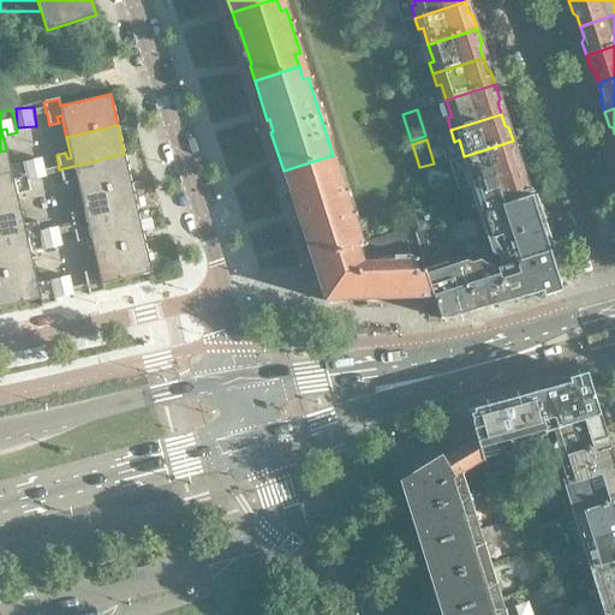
[(519,169),(515,159),(518,155),(513,141),(464,156),(470,173),(465,174),(469,186),(519,169)]
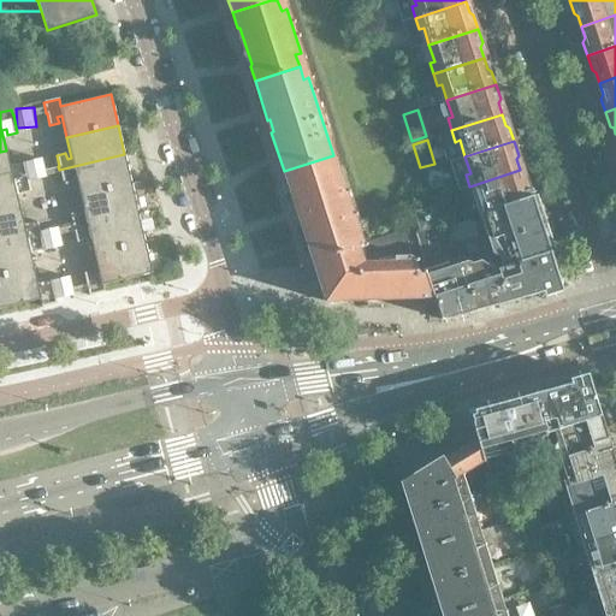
[(11,172),(6,150),(0,152),(0,183),(28,177),(27,175),(24,163),(15,165),(16,171),(11,172)]
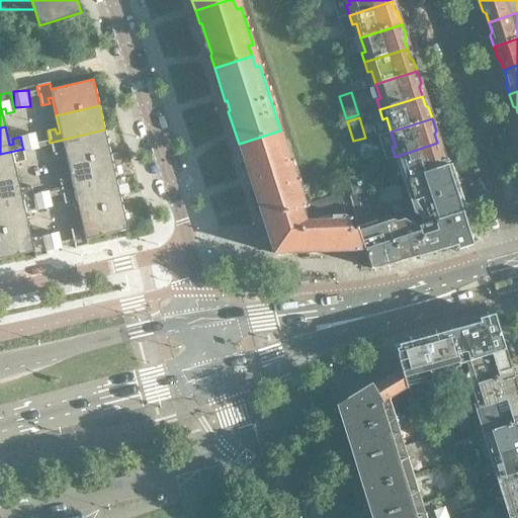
[(110,155),(104,130),(50,143),(51,145),(53,155),(61,153),(60,148),(64,147),(68,165),(110,155)]
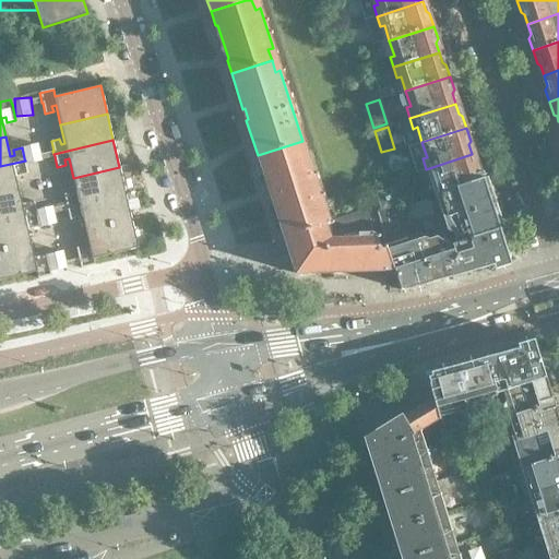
[(316,181),(302,141),(258,155),(269,190),(271,190),(273,195),(316,181)]
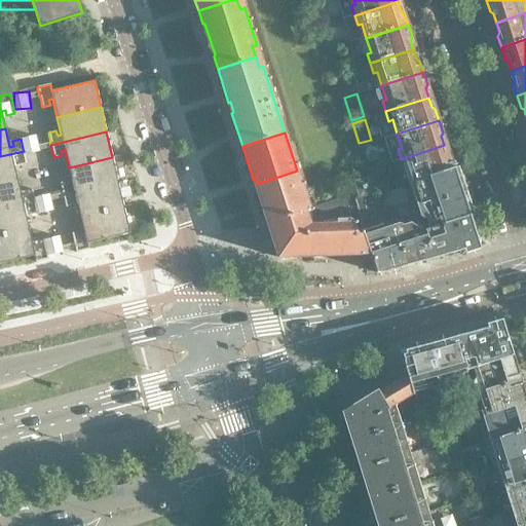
[(454,167),(450,156),(447,155),(444,145),(401,159),(404,168),(408,167),(412,182),(414,182),(414,181),(454,167)]
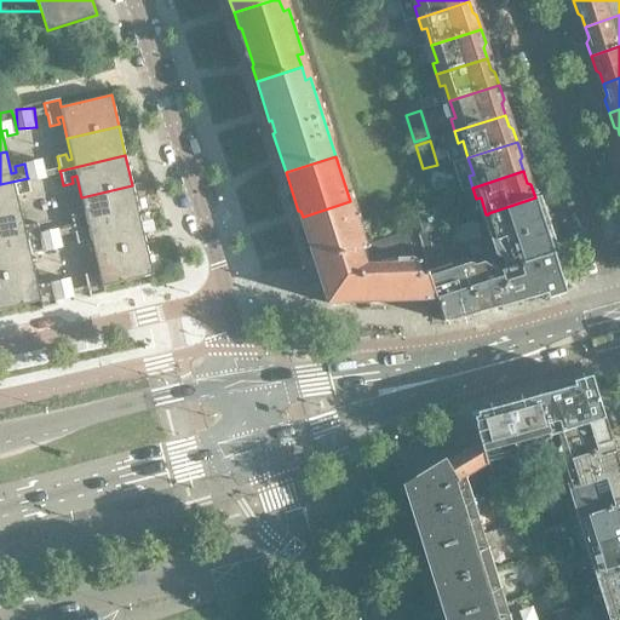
[(0,216),(21,211),(16,190),(19,189),(21,195),(30,193),(28,181),(28,178),(0,184),(0,216)]
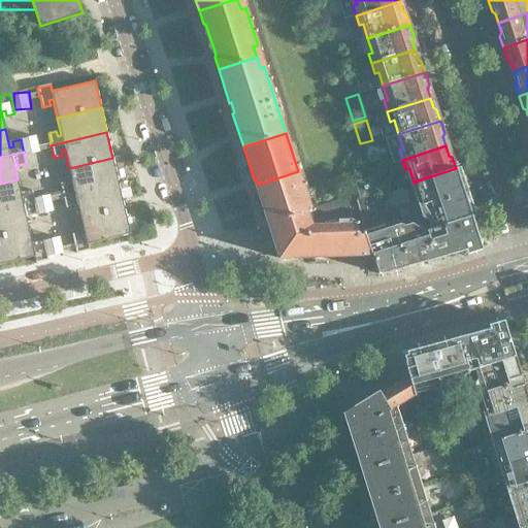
[(378,167),(373,152),(364,155),(369,170),(378,167)]
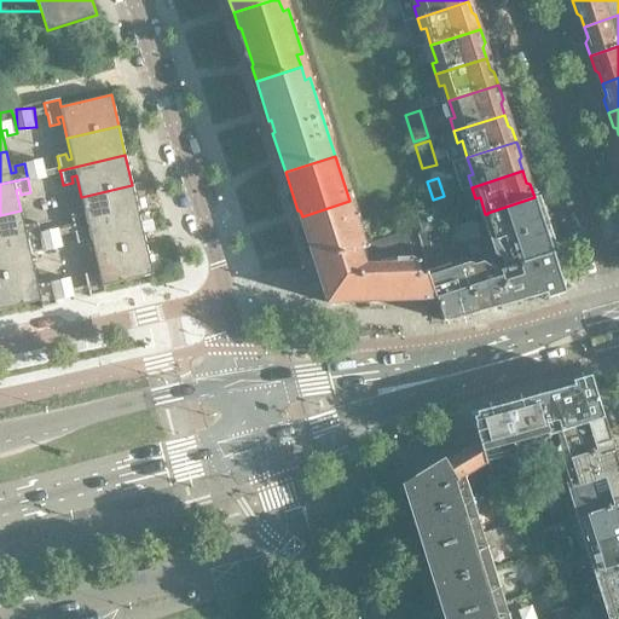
[(139,214),(132,185),(81,197),(86,218),(81,219),(80,213),(70,215),(73,226),(73,227),(73,230),(139,214)]
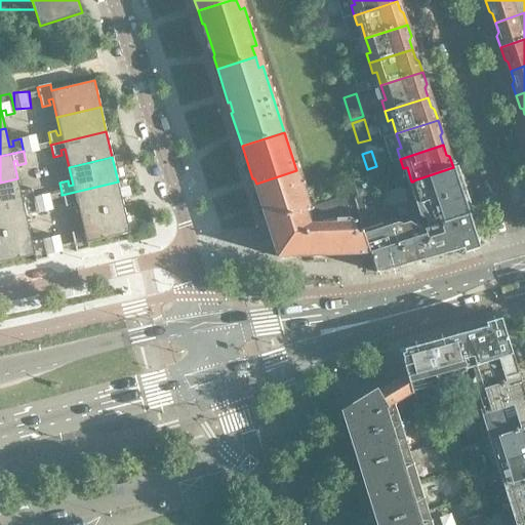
[(460,191),(453,167),(413,180),(413,182),(420,204),(460,191)]
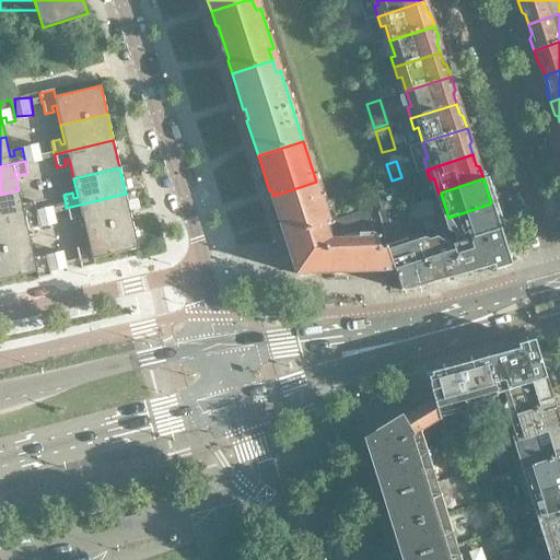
[(329,222),(316,182),(273,196),(275,201),(272,202),(284,237),(329,222)]
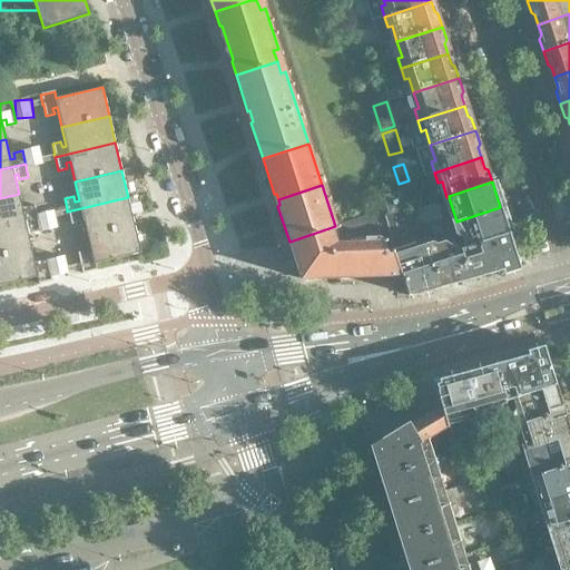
[(404,208),(400,193),(384,197),(389,213),(404,208)]
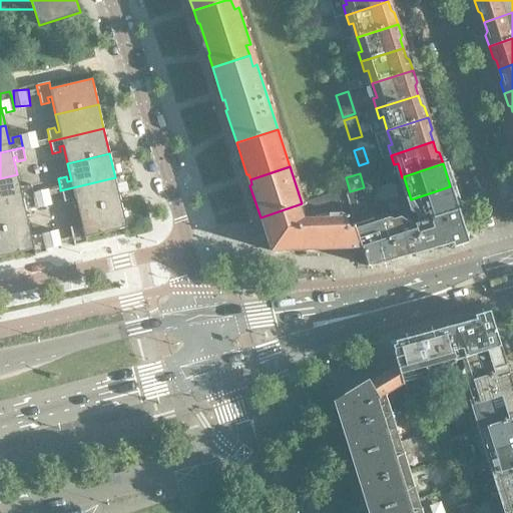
[(21,192),(17,174),(0,178),(0,203),(34,196),(34,194),(33,194),(31,184),(23,186),(24,191),(21,192)]
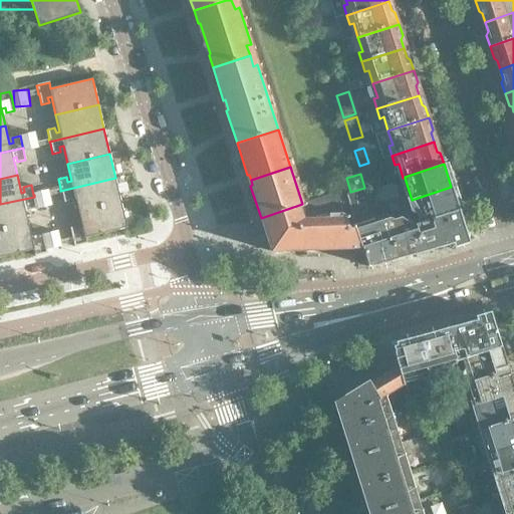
[(120,203),(115,178),(60,191),(61,193),(64,203),(71,201),(70,196),(74,195),(78,213),(120,203)]
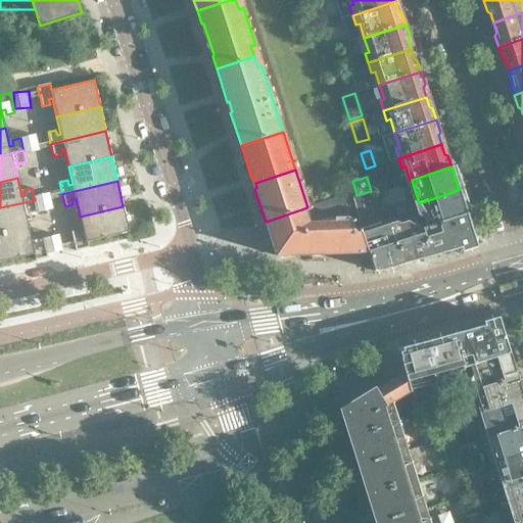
[(375,199),(406,189),(403,183),(373,193),(375,199)]
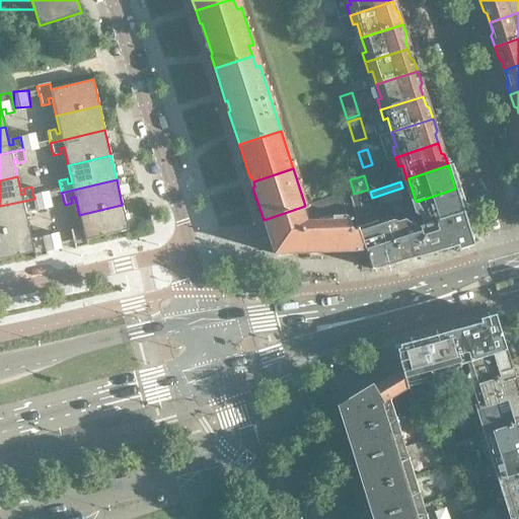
[(463,212),(455,189),(416,202),(424,225),(463,212)]
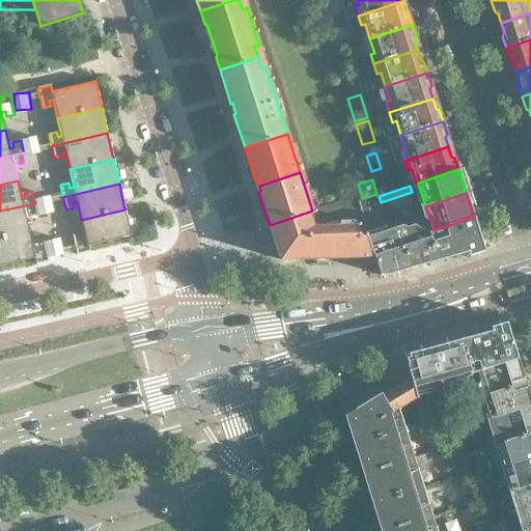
[(413,268),(402,231),(397,232),(395,227),(392,229),(389,221),(370,227),(368,236),(361,236),(357,225),(353,222),(352,222),(348,199),(312,211),(270,225),(281,260),(373,256),(381,276),(413,268)]
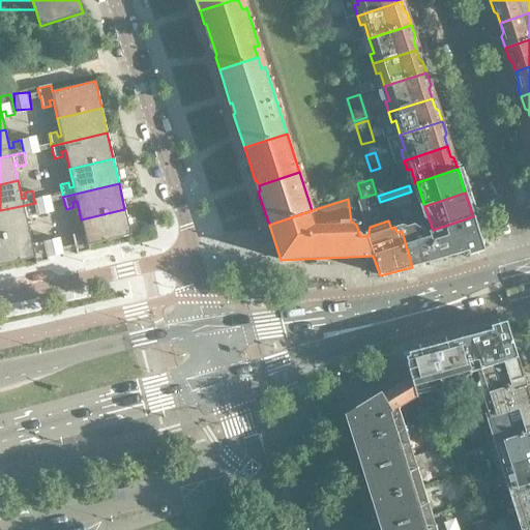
[(0,237),(29,231),(25,213),(29,212),(30,217),(38,215),(35,205),(36,205),(35,203),(0,210),(0,237)]
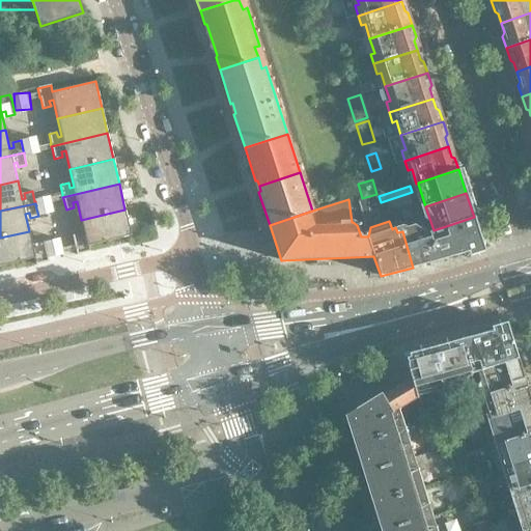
[(131,235),(124,210),(81,220),(85,238),(81,239),(80,233),(73,235),(75,246),(74,246),(75,250),(76,250),(77,255),(89,252),(88,246),(131,235)]
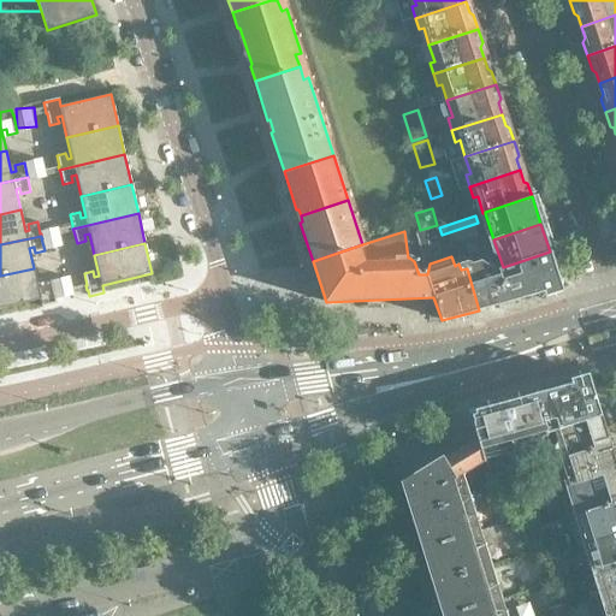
[(561,288),(552,260),(557,258),(555,250),(550,253),(550,252),(503,267),(499,268),(509,302),(543,292),(544,296),(562,291),(561,288)]
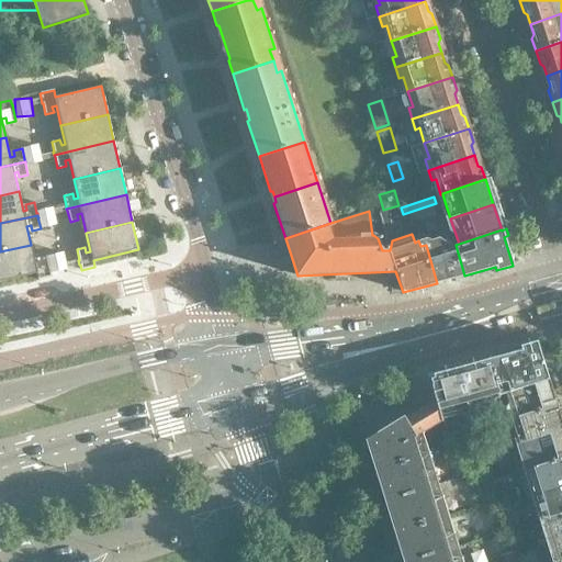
[(464,276),(456,245),(452,246),(449,245),(444,246),(438,244),(433,246),(428,244),(426,245),(437,283),(464,276)]
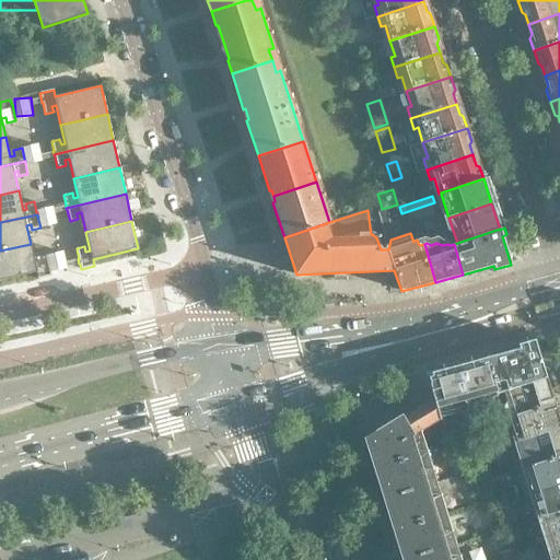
[(49,266),(46,255),(38,257),(39,263),(35,264),(31,244),(0,251),(0,280),(36,272),(37,279),(51,276),(50,271),(50,270),(49,266)]
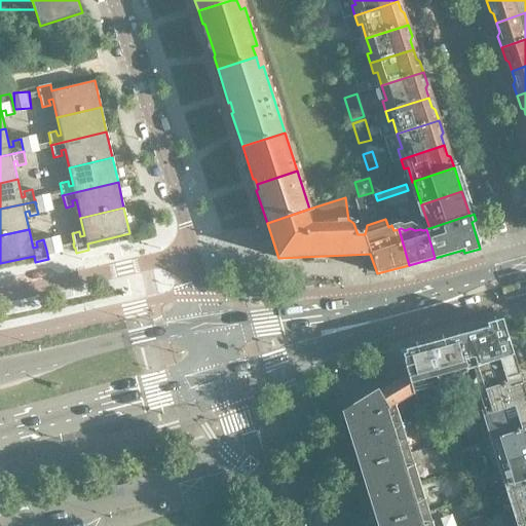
[(50,252),(64,250),(62,235),(47,238),(50,252)]
